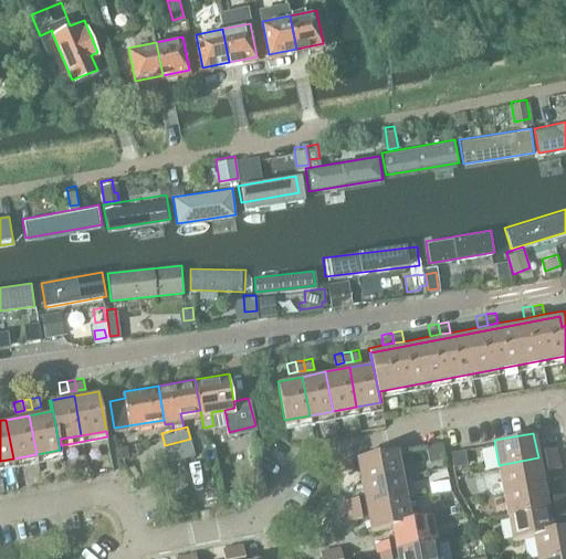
[(430,454),(446,452),(444,438),(429,439),(430,454)]
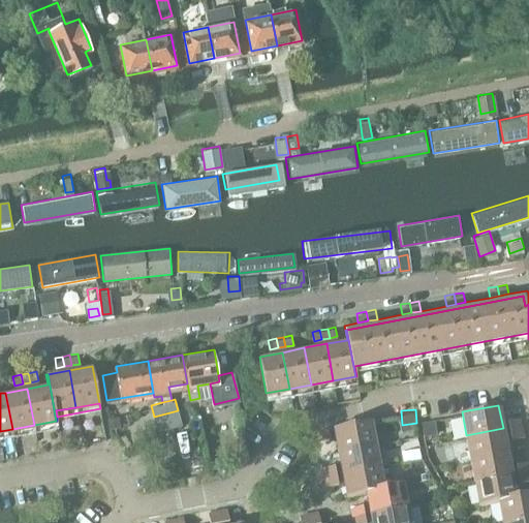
[(154,417),(157,429),(181,423),(178,410),(154,417)]
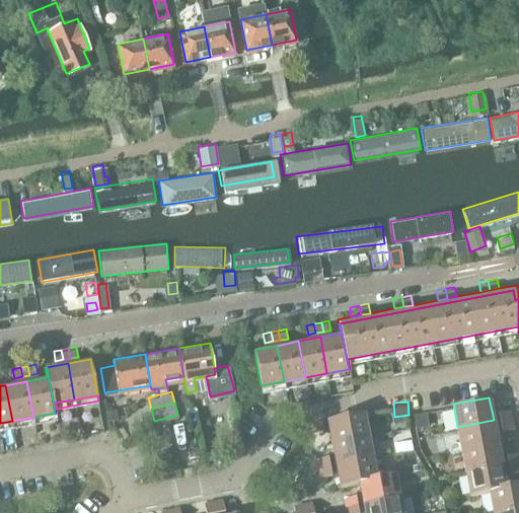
[(105,408),(106,419),(118,417),(116,407),(105,408)]
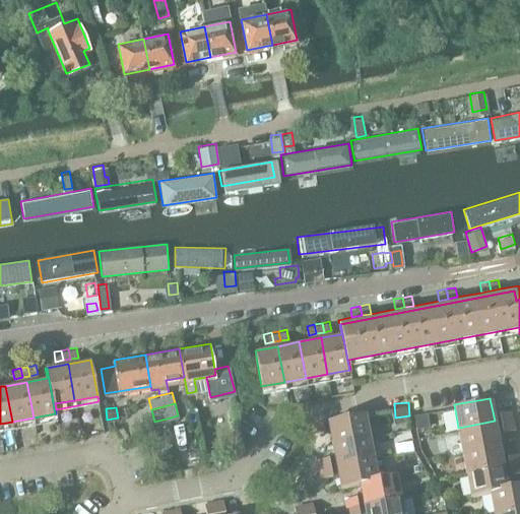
[(498,410),(500,420),(512,418),(510,408),(498,410)]
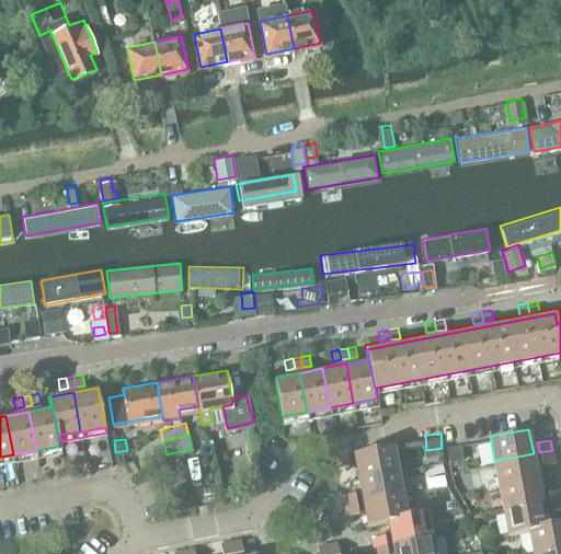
[(358,475),(398,468),(392,443),(354,451),(358,475)]
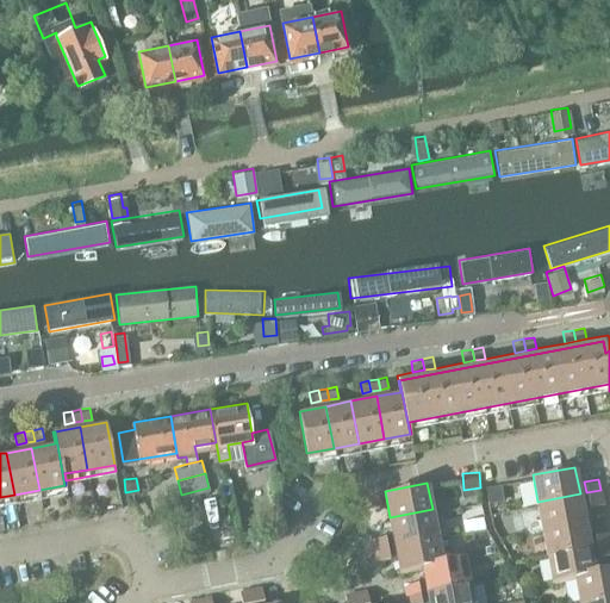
[(0,504),(66,492),(64,485),(37,490),(14,495),(0,497),(0,504)]
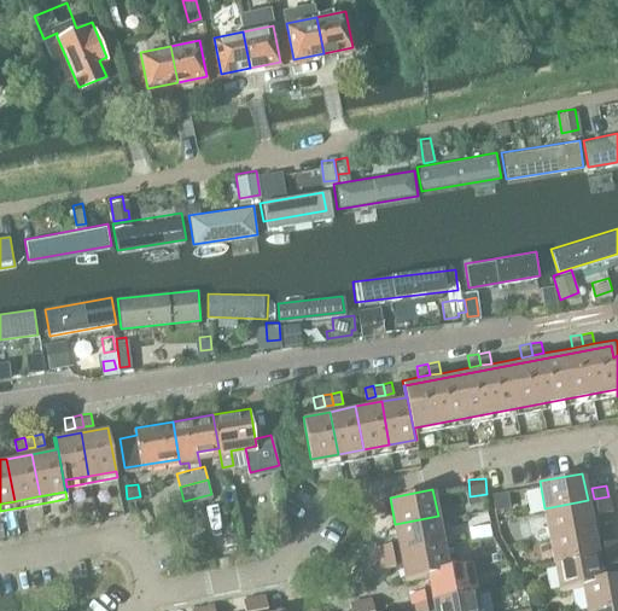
[(608,496),(594,499),(596,510),(611,507),(608,496)]
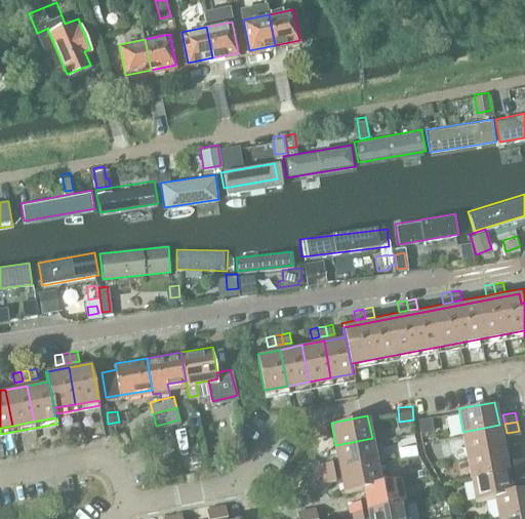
[(314,426),(316,436),(327,433),(325,424),(314,426)]
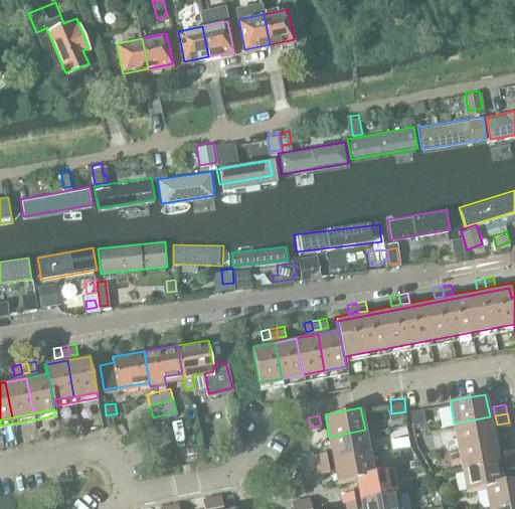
[(454,423),(458,445),(494,438),(490,416),(454,423)]
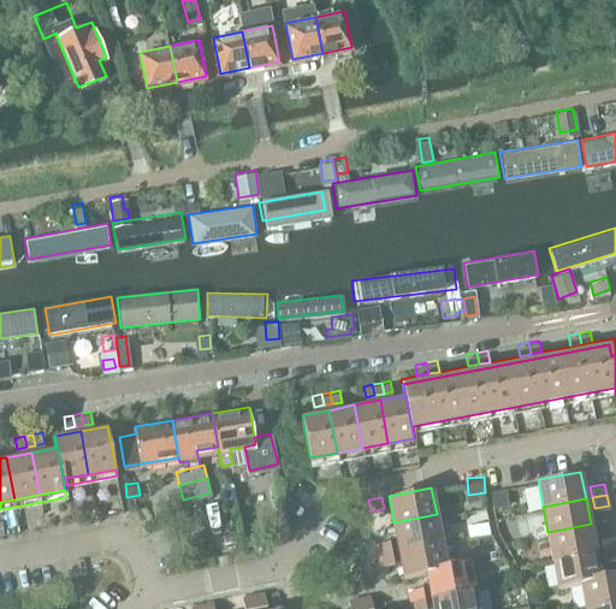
[(398,548),(442,540),(437,514),(394,522),(398,548)]
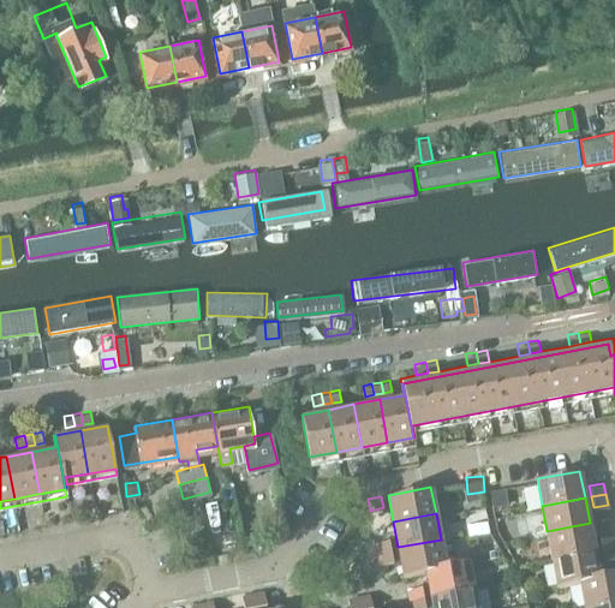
[(547,531),(551,556),(595,549),(590,523),(547,531)]
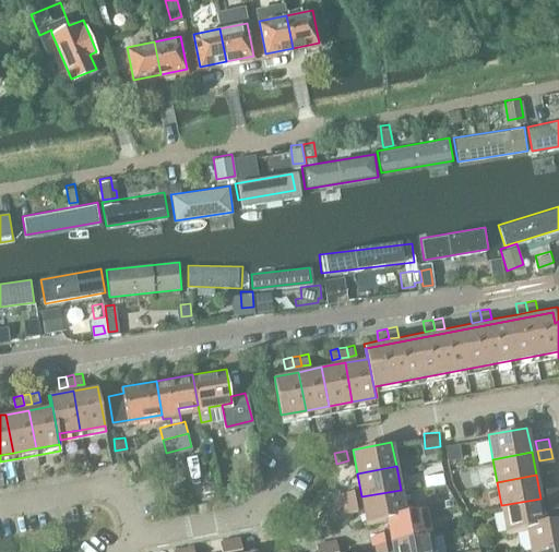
[(544,487),(546,496),(558,494),(557,484),(544,487)]
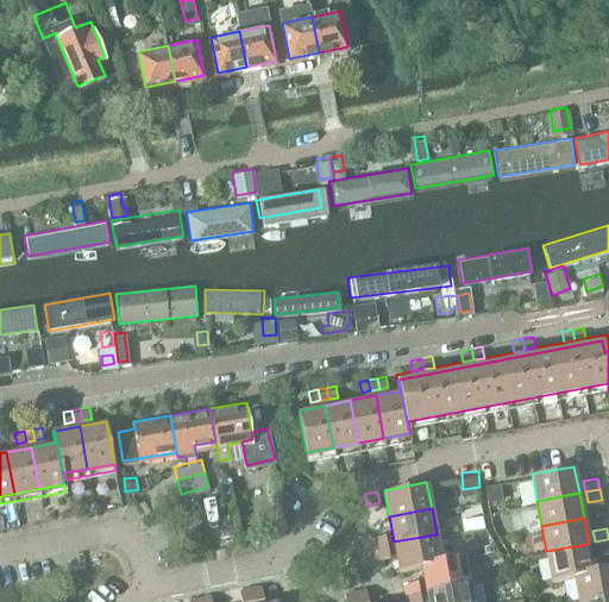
[(371,534),(374,545),(388,543),(385,532),(371,534)]
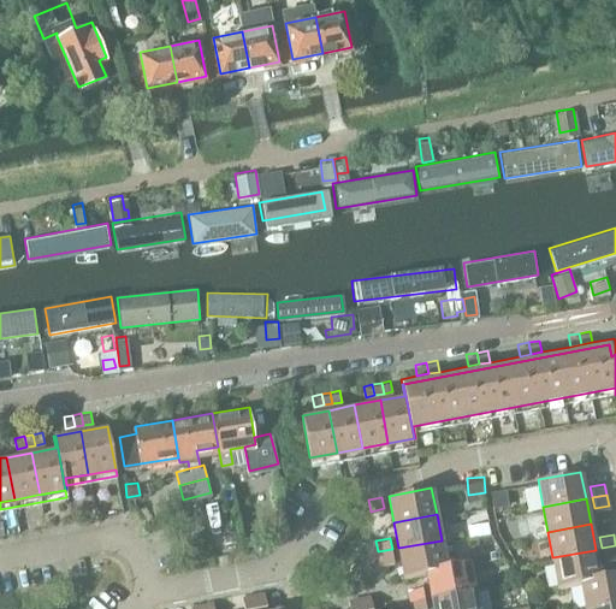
[(404,575),(426,571),(426,569),(446,566),(446,565),(457,562),(454,538),(442,540),(398,548),(392,549),(378,551),(380,562),(401,559),(404,575)]
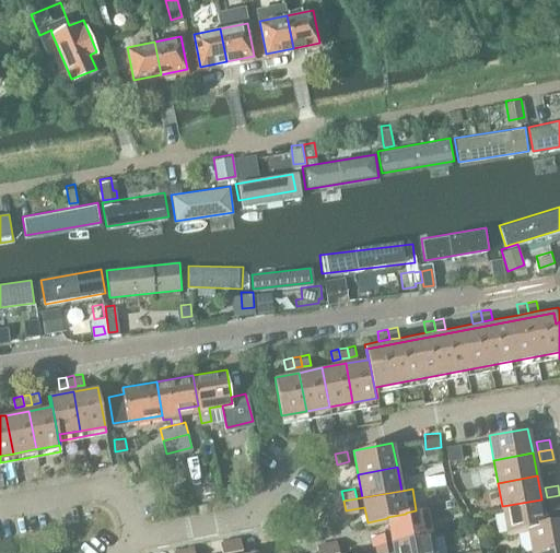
[(559,495),(547,497),(549,508),(559,505),(559,495)]
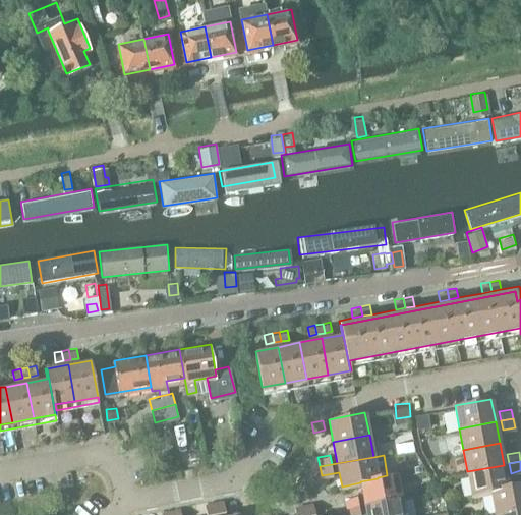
[(471,495),(490,491),(490,490),(508,487),(507,485),(504,465),(467,471),(471,495)]
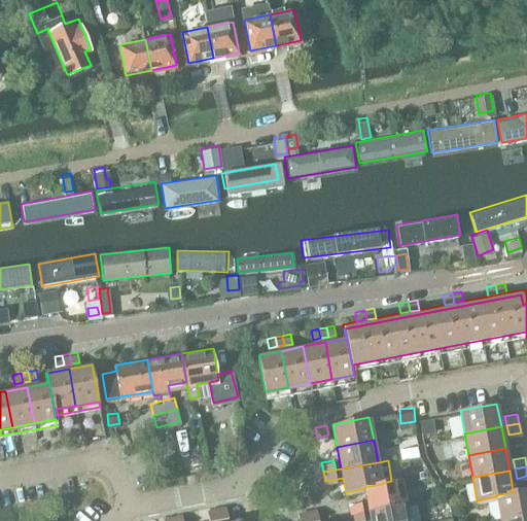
[(364,487),(364,488),(369,509),(406,501),(400,479),(391,481),(382,483),(382,484),(364,487)]
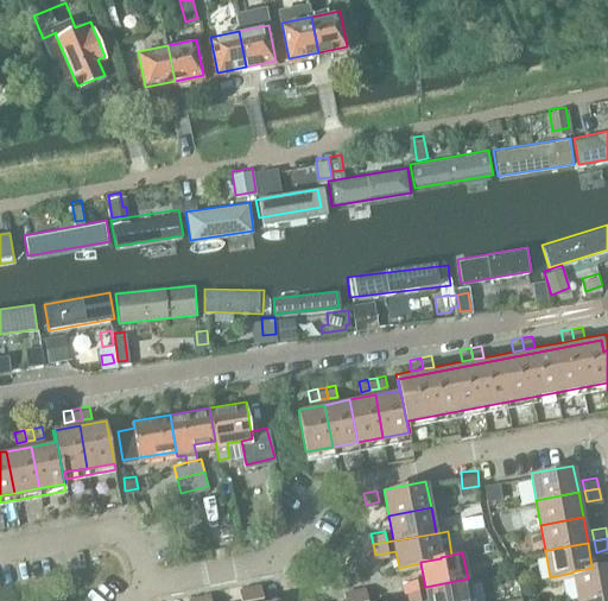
[(572,571),(572,573),(577,596),(607,590),(607,563),(591,567),(593,568),(572,571)]
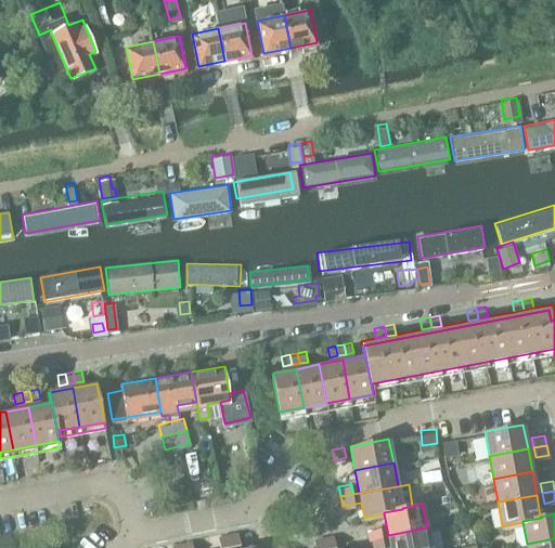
[(368,530),(370,538),(383,536),(381,526),(368,530)]
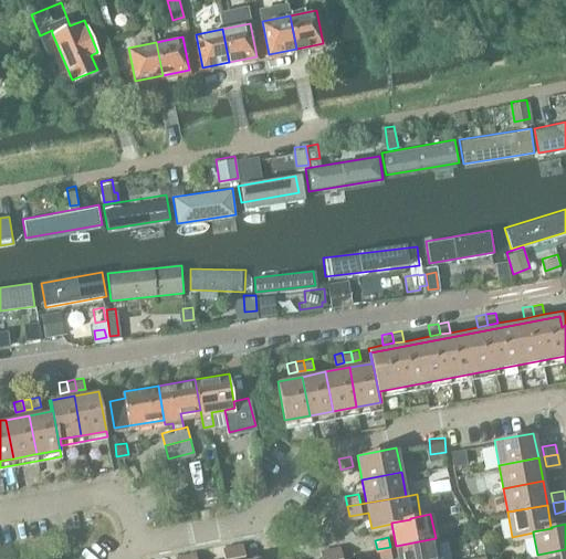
[(396,546),(398,558),(439,558),(436,538),(396,546)]
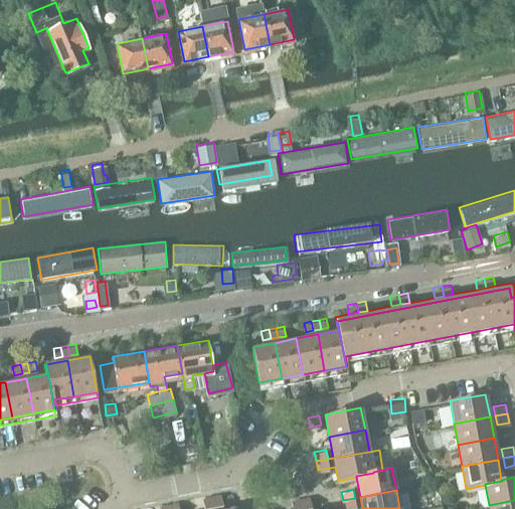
[(220,493),(211,495),(213,506),(223,505),(220,493)]
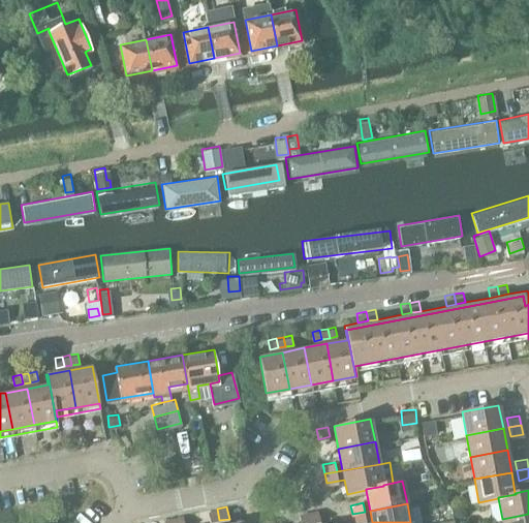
[(210,522),(219,522),(219,520),(217,509),(208,510),(210,522)]
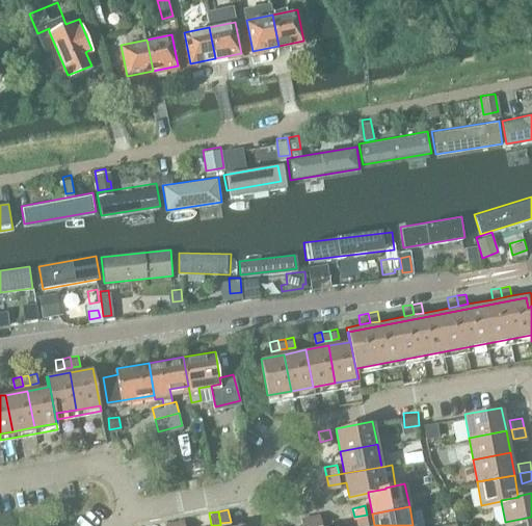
[(320,511),(310,514),(313,525),(322,524),(320,511)]
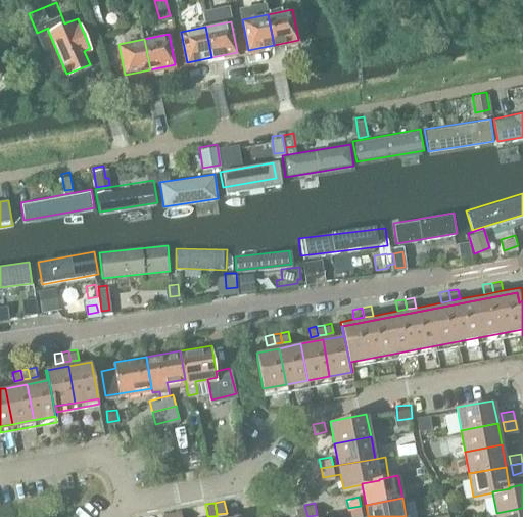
[(306,516),(307,516),(304,505),(296,507),(297,516),(306,516)]
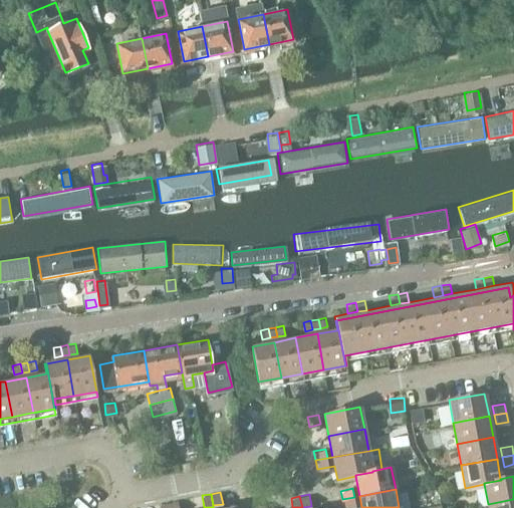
[(354,497),(342,499),(343,507),(346,507),(355,506),(354,497)]
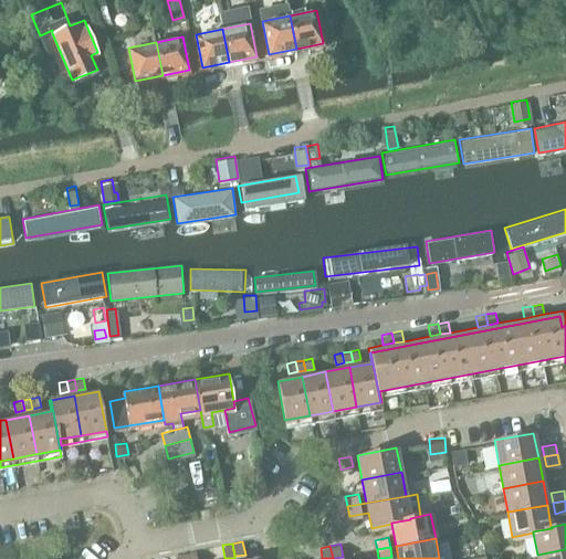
[(565,558),(565,549),(537,555),(537,558),(565,558)]
